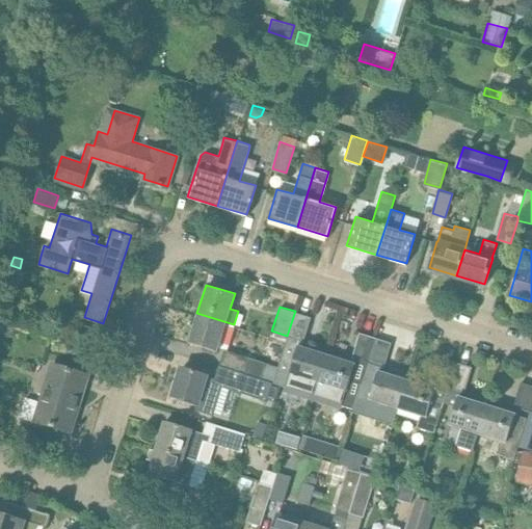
[(295,311),(287,336),(273,381),(315,394),(328,353),(301,345),(311,316),(295,311)]
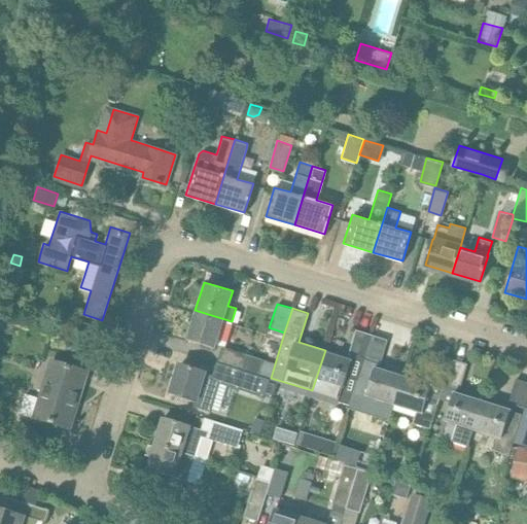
[(224,346),(232,321),(195,310),(186,338),(215,347),(216,344),(224,346)]
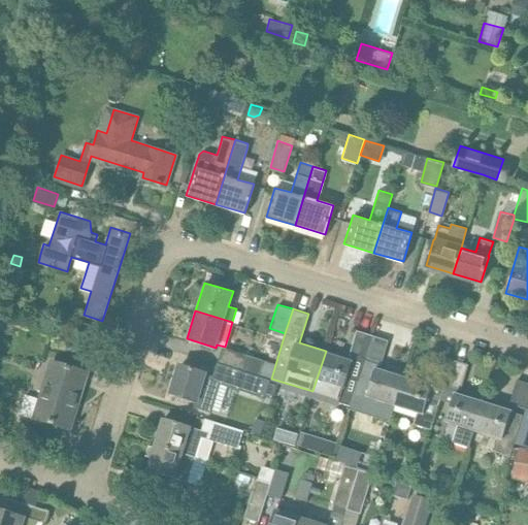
[(372,334),(357,329),(348,358),(326,351),(312,391),(352,403),(365,359),(372,334)]
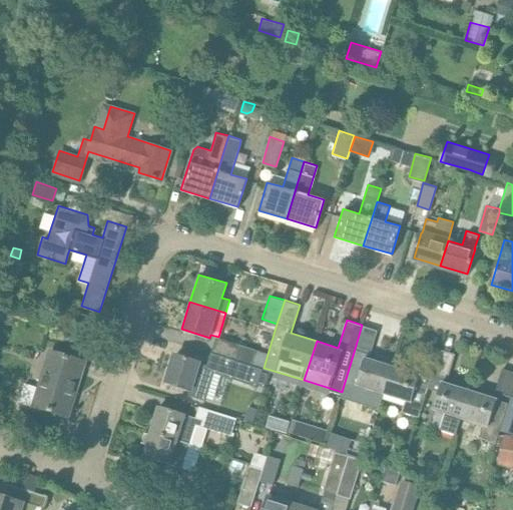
[(377,329),(362,325),(355,349),(370,353),(377,329)]
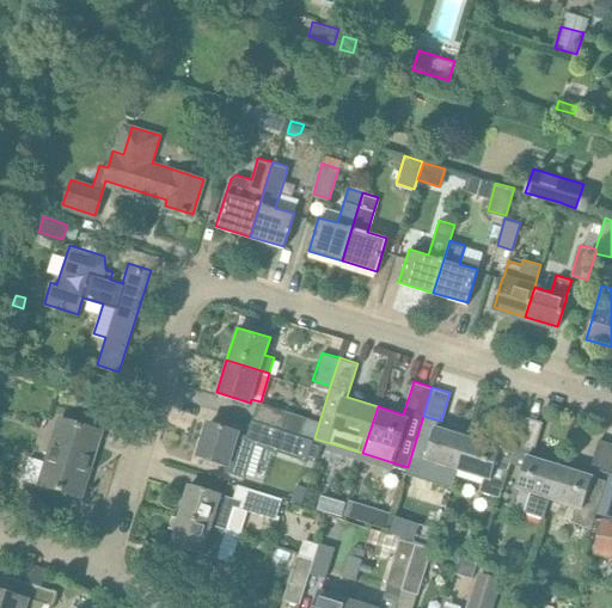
[(305,416),(261,401),(255,422),(299,436),(305,416)]
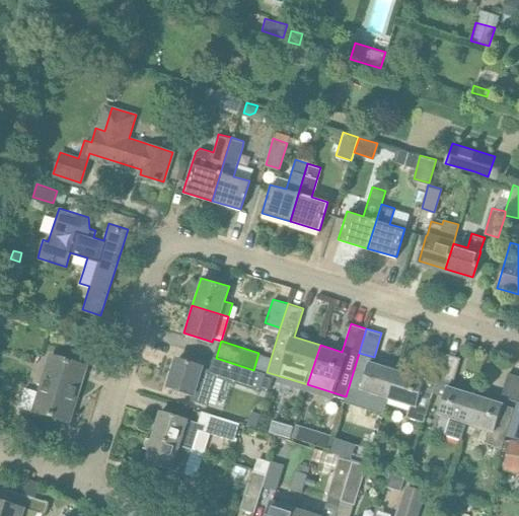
[(444,352),(429,348),(421,377),(396,369),(388,397),(412,406),(409,415),(425,420),(437,376),(444,352)]
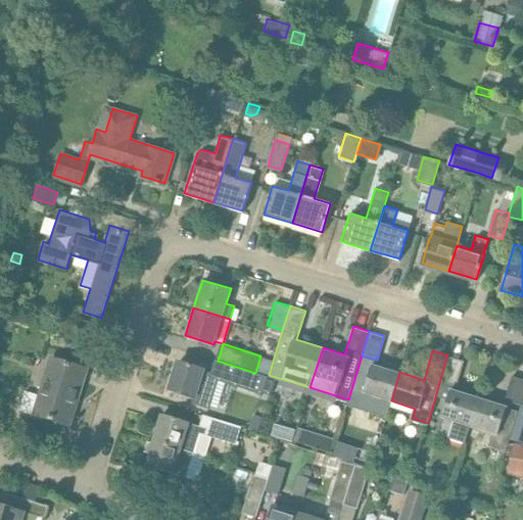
[(348,399),(347,403),(386,415),(391,400),(399,372),(376,365),(377,360),(362,356),(348,399)]
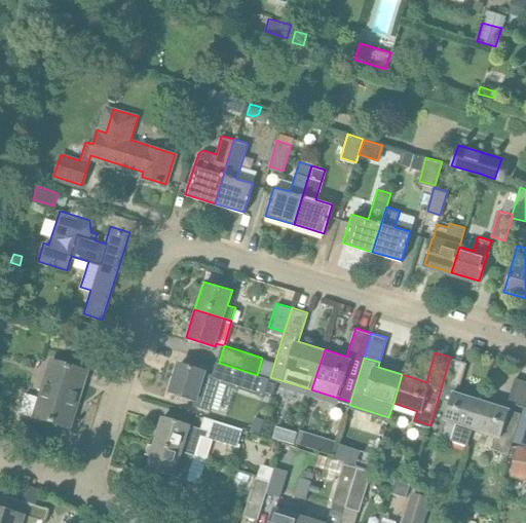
[(19,411),(69,426),(86,370),(51,359),(39,397),(25,393),(19,411)]
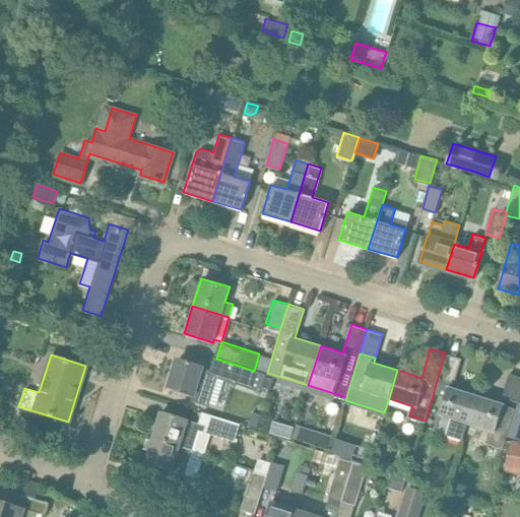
[(177,359),(169,386),(194,394),(192,399),(208,404),(208,403),(214,384),(216,377),(233,382),(259,390),(260,389),(267,391),(271,379),(263,376),(264,374),(254,371),(216,359),(215,358),(211,369),(177,359)]
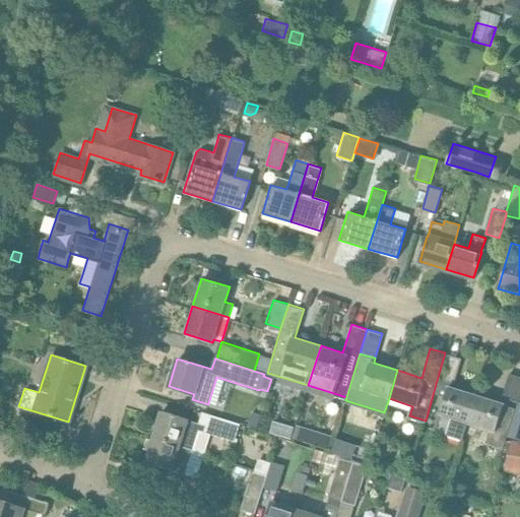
[(518,401),(519,393),(519,375),(509,372),(502,396),(518,401)]
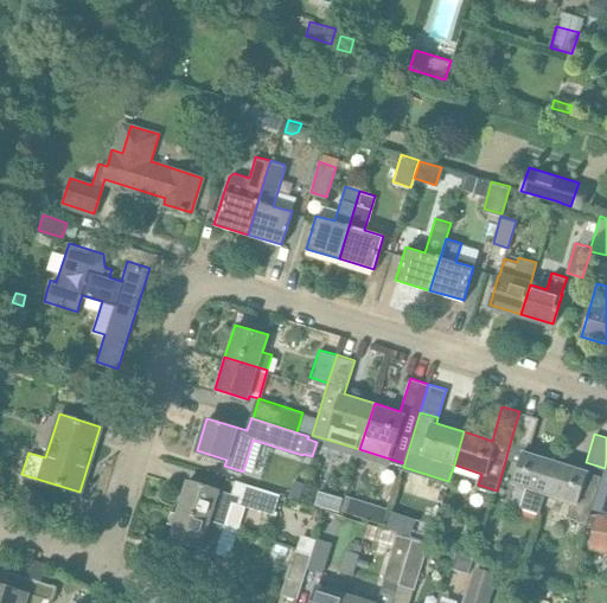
[(538,512),(544,493),(555,460),(523,450),(512,483),(526,487),(521,506),(538,512)]
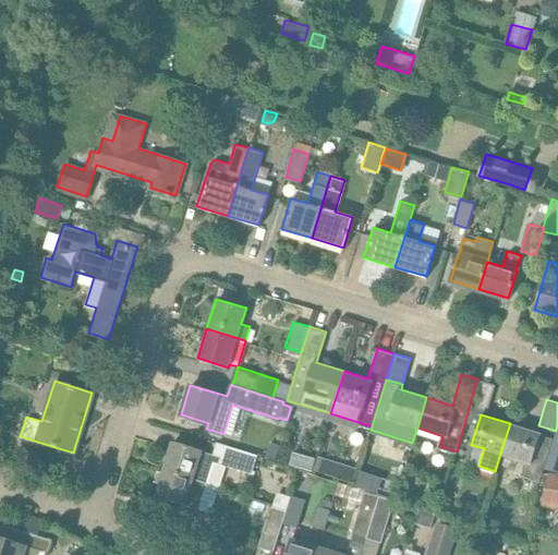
[(540,433),(510,423),(500,454),(525,461),(521,475),(538,480),(553,437),(540,434),(540,433)]
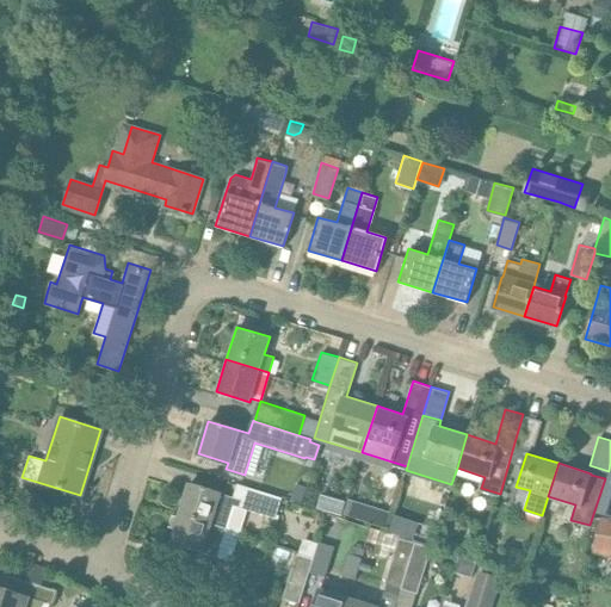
[(189,482),(179,513),(227,527),(233,505),(275,518),(282,496),(245,484),(240,499),(189,482)]
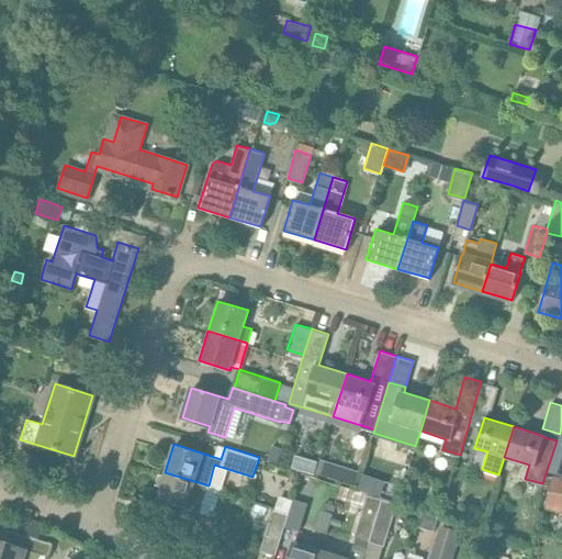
[(272,444),(268,459),(276,461),(281,446),(272,444)]
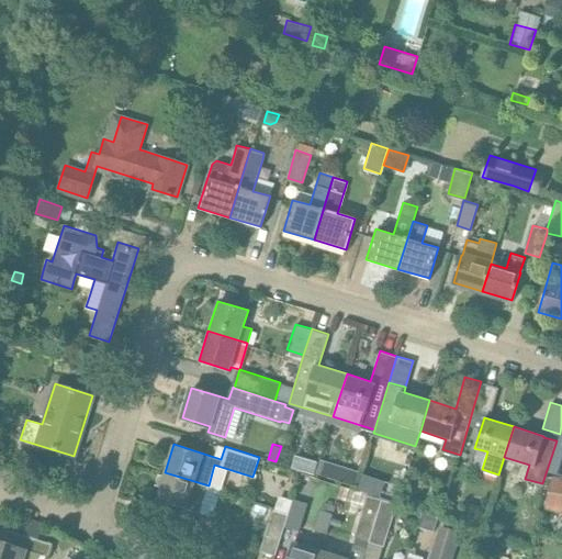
[(295,454),(291,467),(314,473),(317,460),(295,454)]
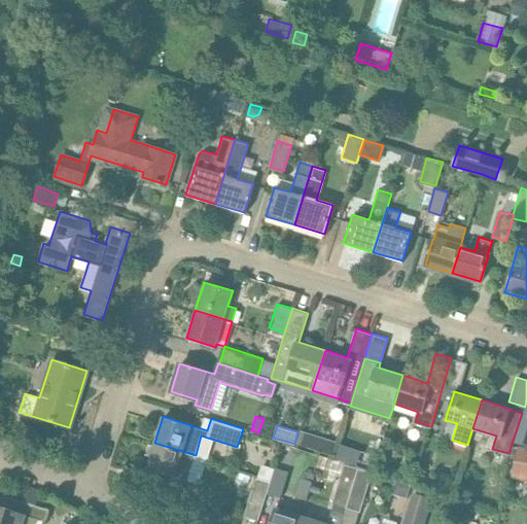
[(307,447),(311,433),(301,429),(296,444),(307,447)]
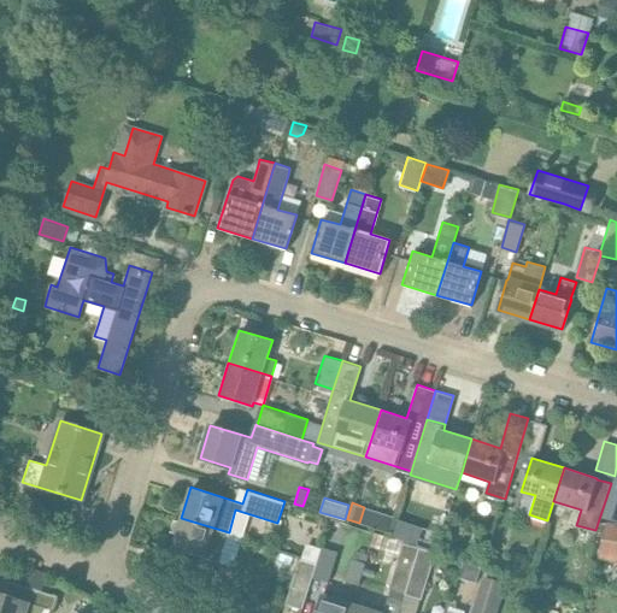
[(380,512),(375,528),(389,532),(395,517),(380,512)]
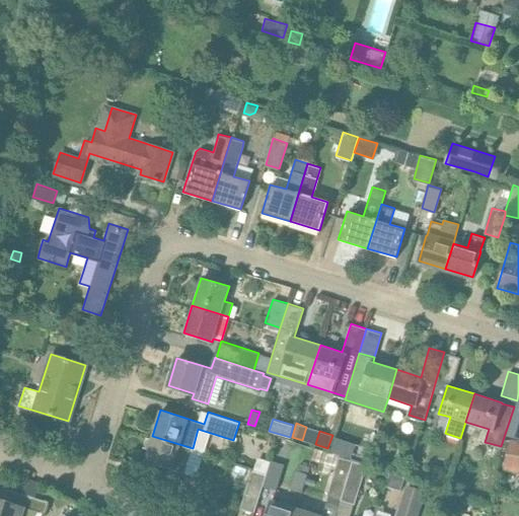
[(152,436),(144,461),(158,465),(155,475),(167,478),(170,469),(171,469),(172,468),(184,472),(193,448),(152,436)]
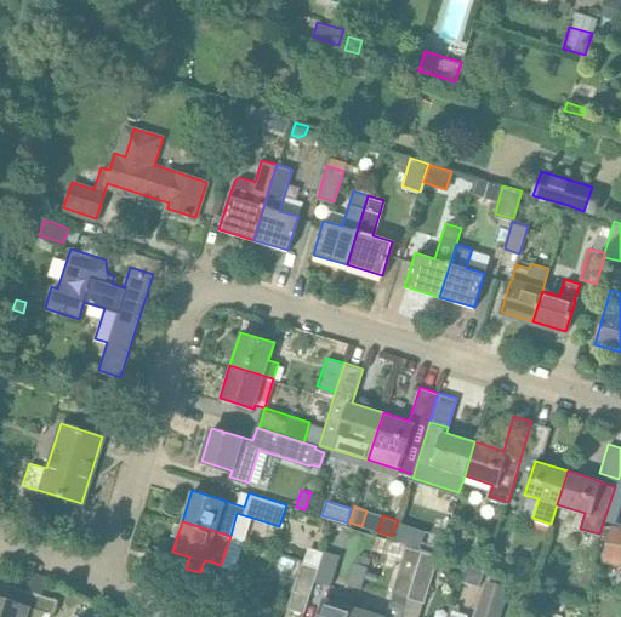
[(620,563),(620,527),(610,526),(603,559),(620,563)]
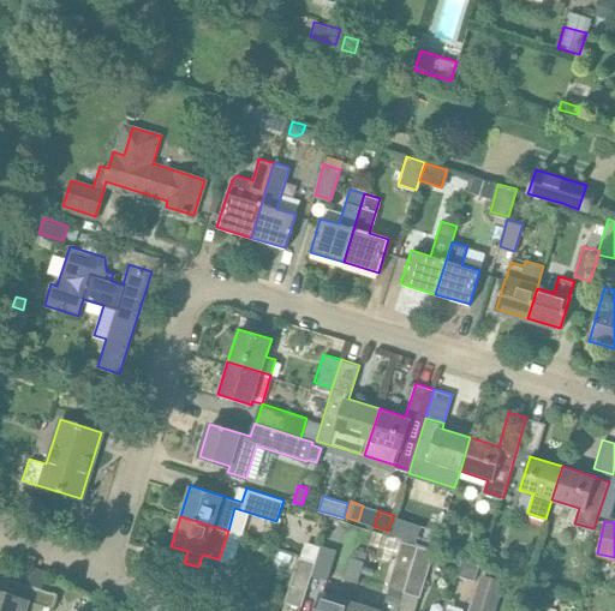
[(299,556),(315,562),(320,545),(304,539),(299,556)]
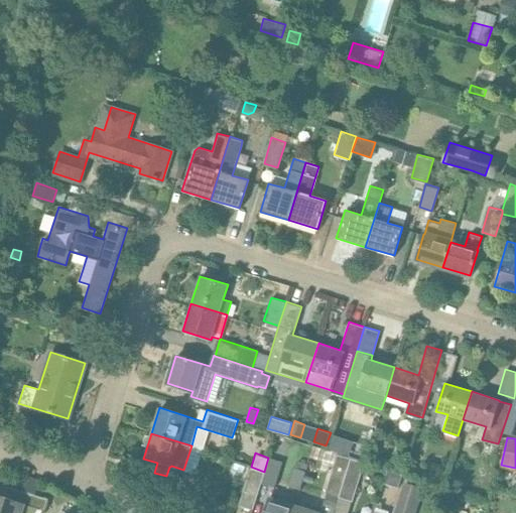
[(339,453),(327,492),(338,495),(350,457),(339,453)]
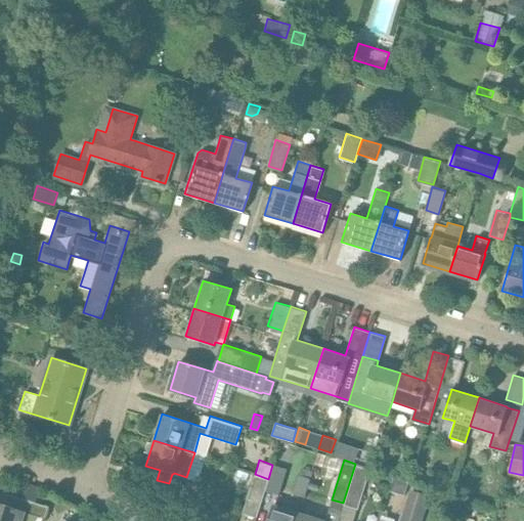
[(367,467),(355,464),(343,503),(355,507),(367,467)]
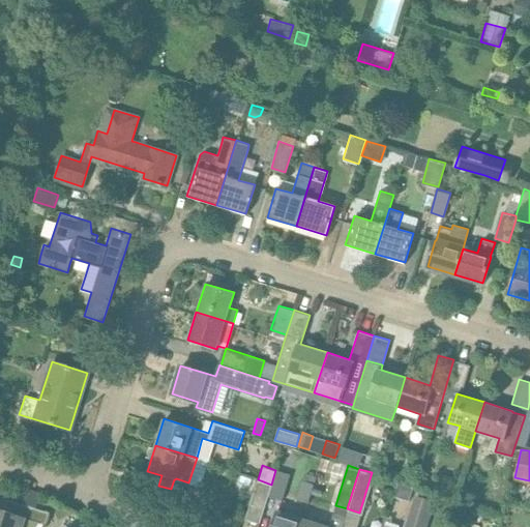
[(271,485),(268,495),(282,500),(290,474),(275,470),(271,485)]
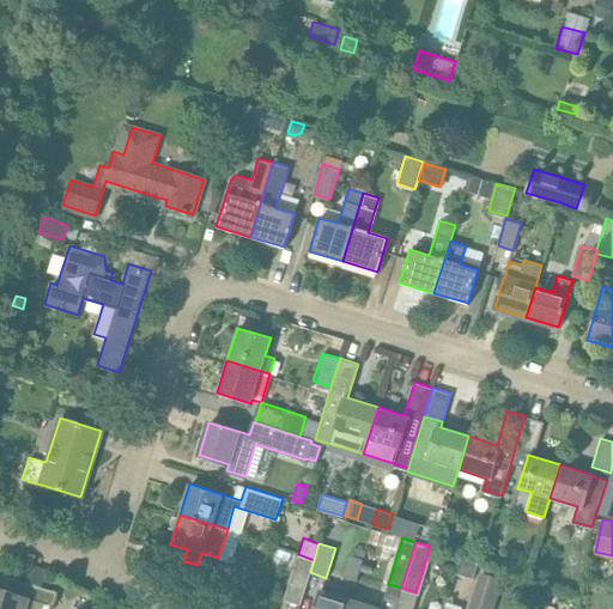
[(350,555),(344,576),(356,579),(362,559),(365,549),(354,547),(352,555),(350,555)]
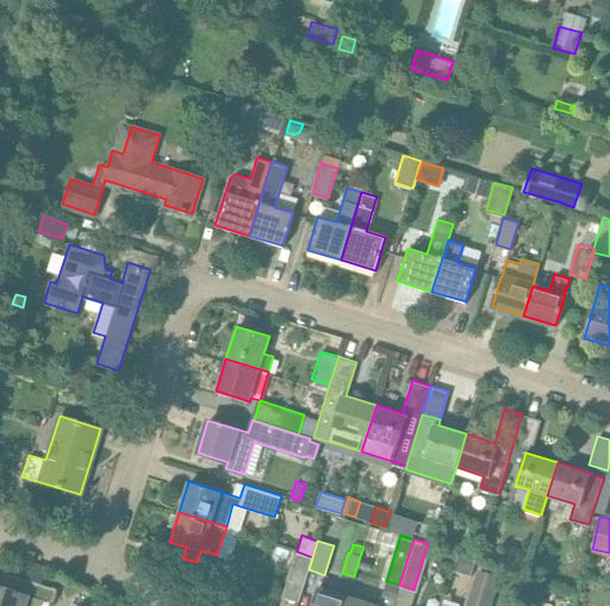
[(312,557),(297,551),(282,597),(298,601),(309,569),(312,557)]
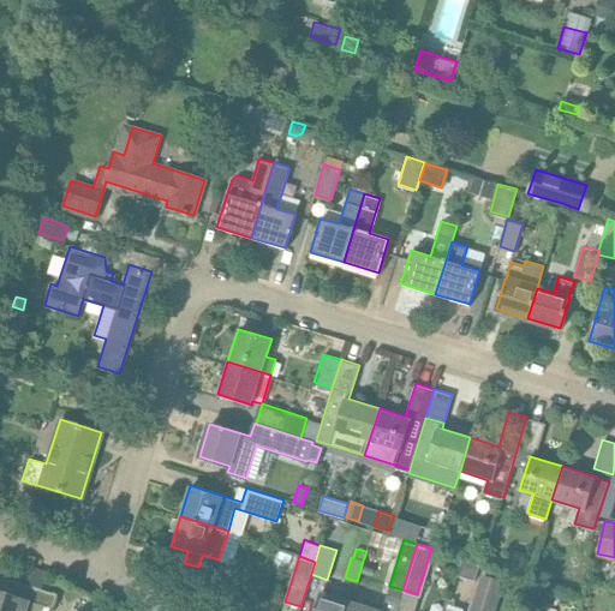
[(481,576),(470,610),(491,610),(501,582),(481,576)]
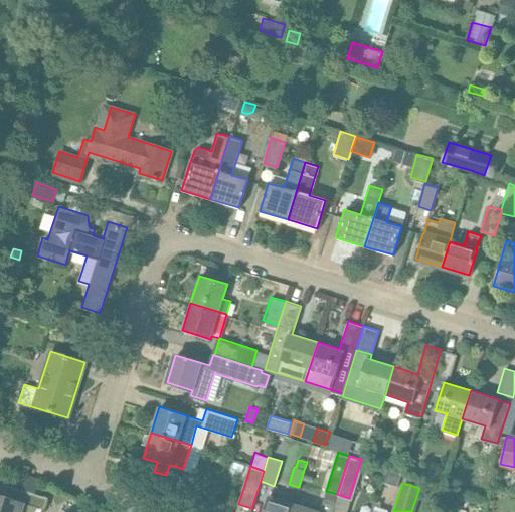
[(0,495),(0,511),(39,511),(41,509),(44,510),(45,505),(47,497),(35,493),(20,488),(17,500),(4,496),(0,495)]
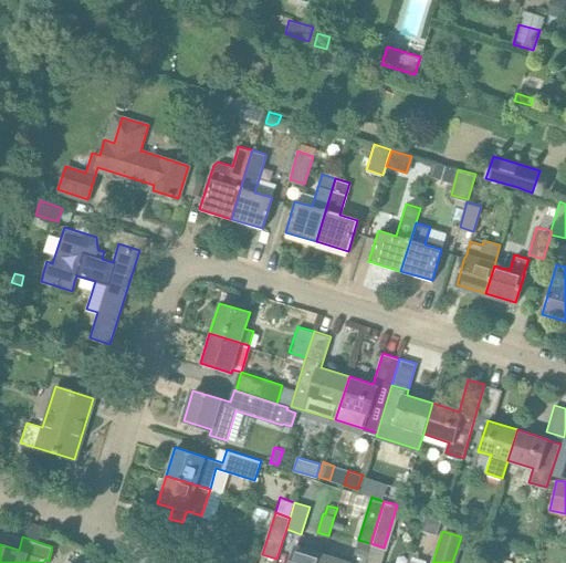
[(195,555),(207,562),(220,562),(227,551),(203,539),(195,555)]
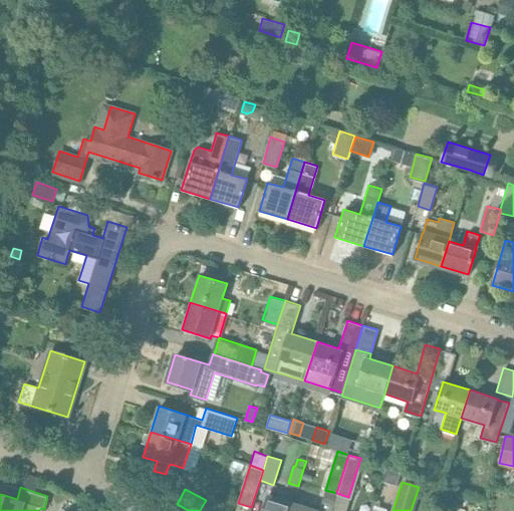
[(262,510),(290,510),(293,503),(268,495),(262,510)]
